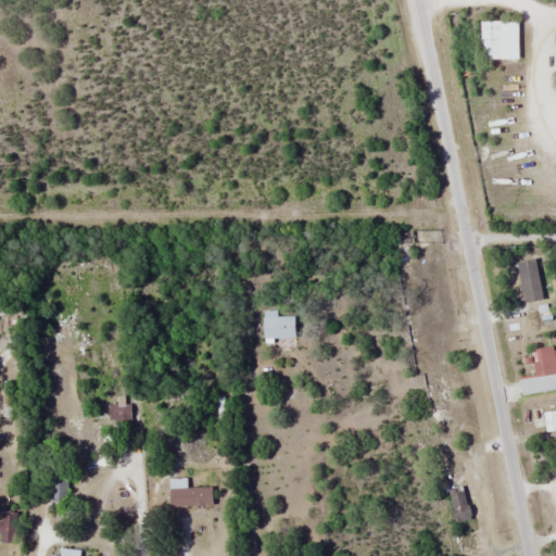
[(517,20),(479,20),(479,59),(517,59),(517,20)]
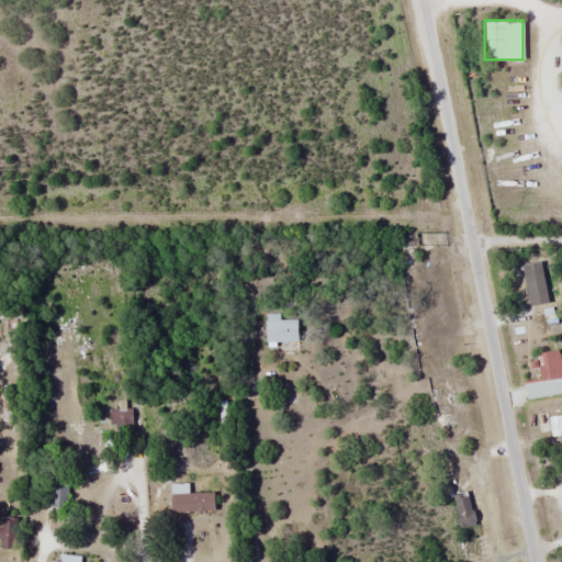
[(544,306),(551,305),(551,283),(529,283),(529,303),(544,303),(544,306)]
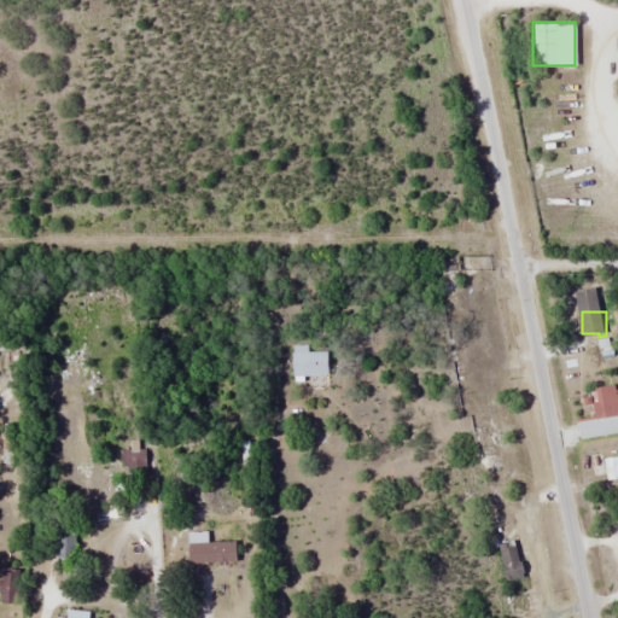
[(307,351),(307,345),(291,347),(291,375),(326,375),(326,351),(307,351)]
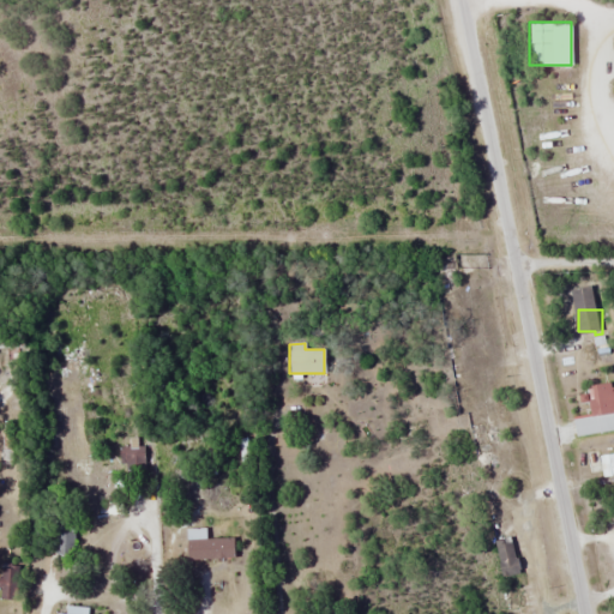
[(613,384),(590,384),(590,431),(613,431),(613,384)]
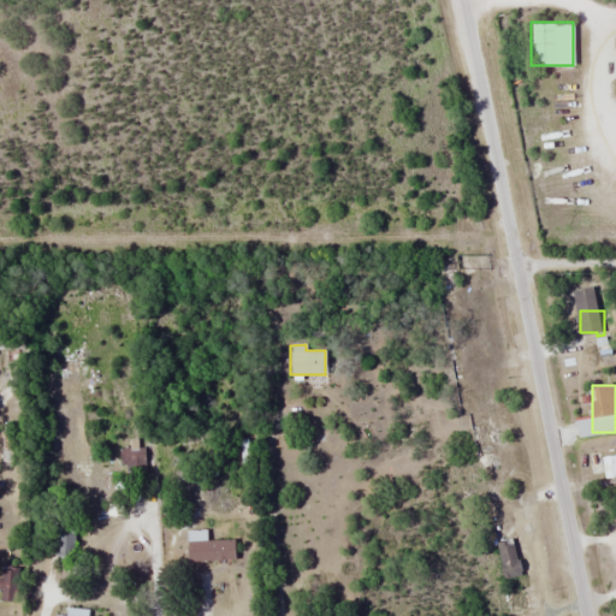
[(119,448),(119,473),(146,473),(146,448),(119,448)]
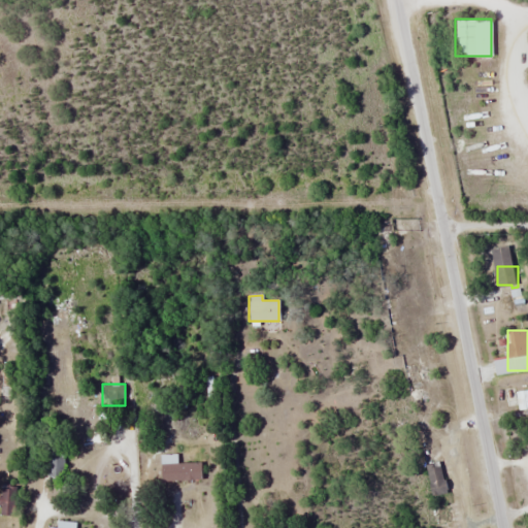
[(527,407),(527,389),(515,391),(517,409),(527,407)]
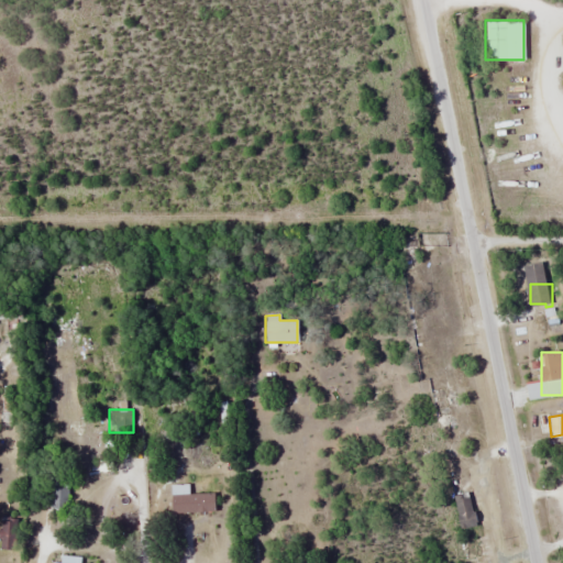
[(169,512),(213,512),(213,494),(188,494),(188,484),(169,484),(169,512)]
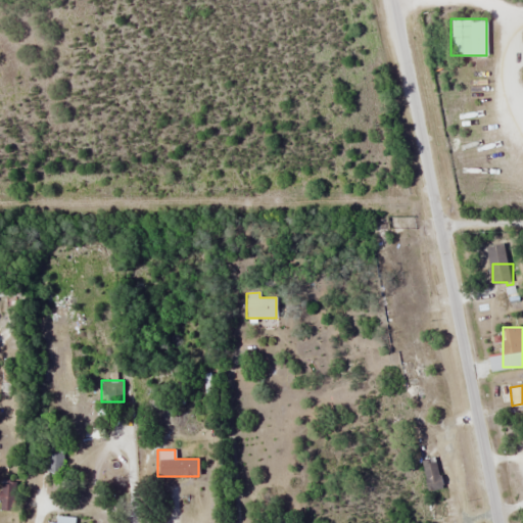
[(0,510),(15,510),(15,481),(0,481),(0,510)]
